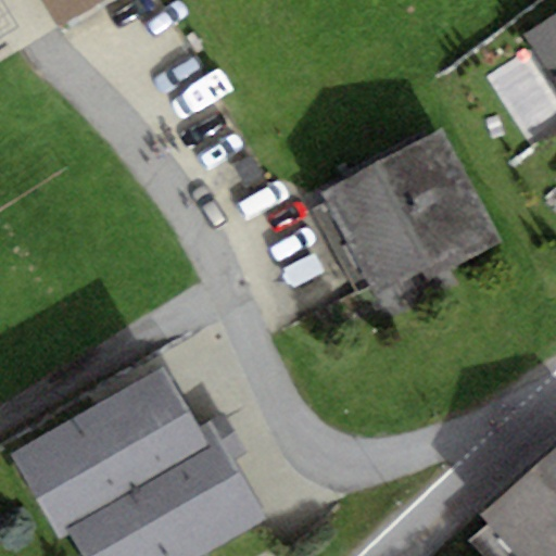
[(42,0),(59,27),(102,0),(42,0)]
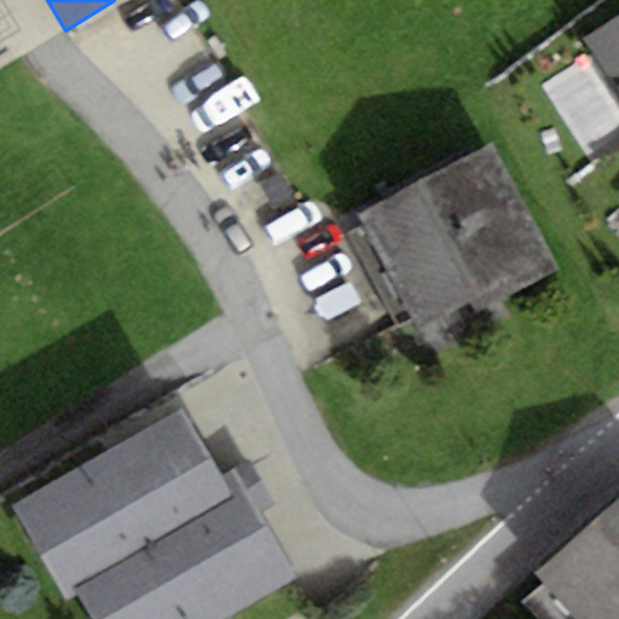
[(618,15),(584,38),(618,91),(618,15)]
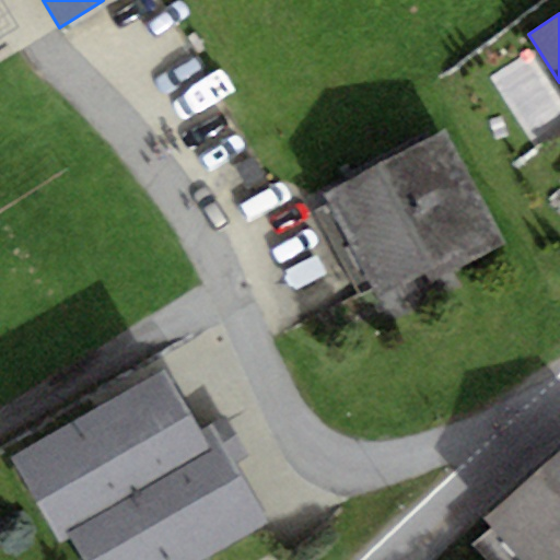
[(440,128),(325,186),(382,300),(498,242),(440,128)]
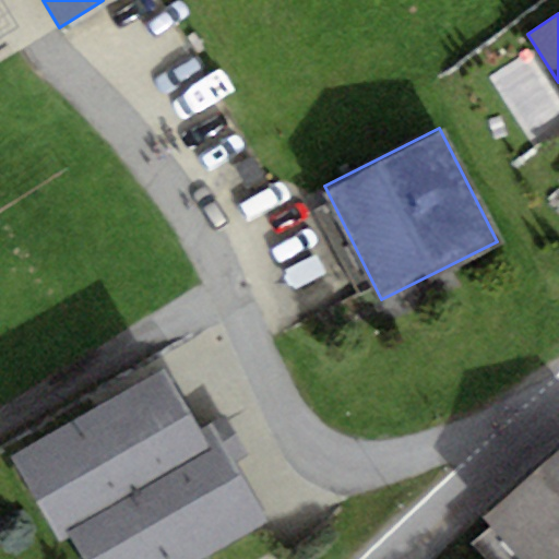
[(61,540),(69,536),(82,558),(201,558),(266,522),(210,423),(198,429),(163,368),(11,455),(61,540)]
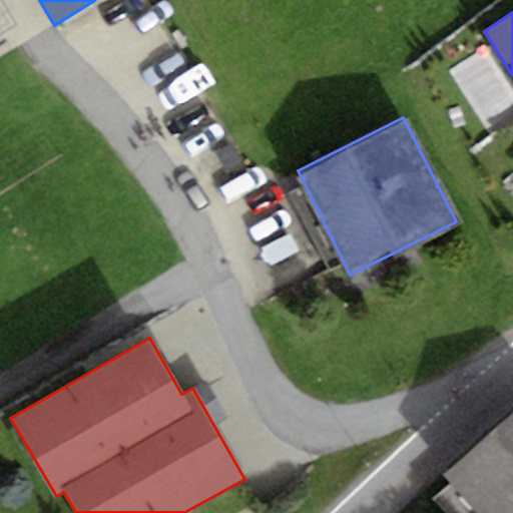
[(512,512),(512,414),(445,475),(479,512),(512,512)]
